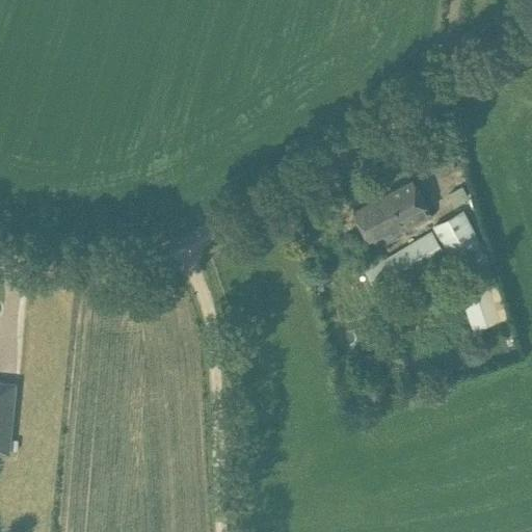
[(414,179),(354,209),(369,238),(372,236),(377,246),(406,232),(404,229),(431,214),(414,179)]
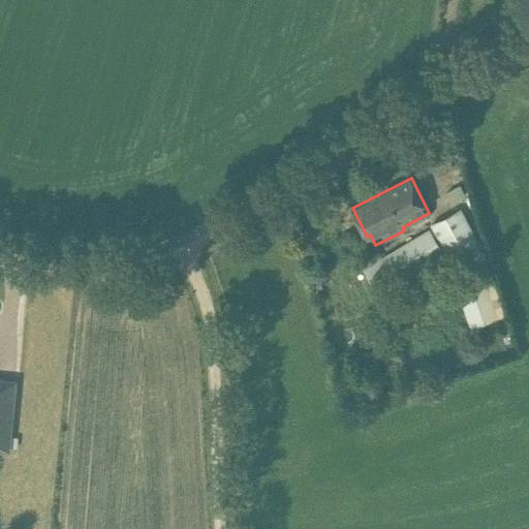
[(465,195),(460,185),(446,192),(453,203),(465,195)]
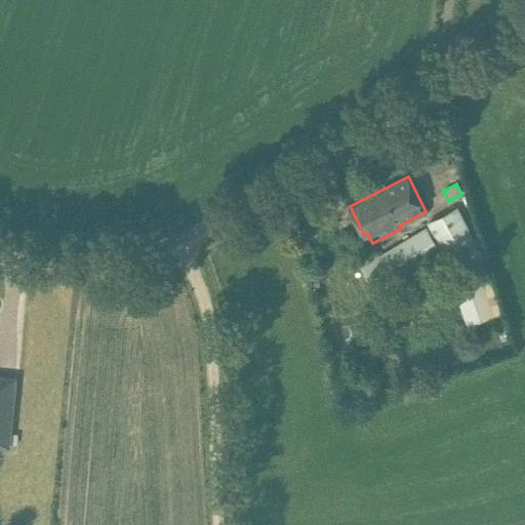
[(457,206),(427,223),(449,264),(454,260),(461,273),(479,263),(473,251),(479,247),(457,206)]
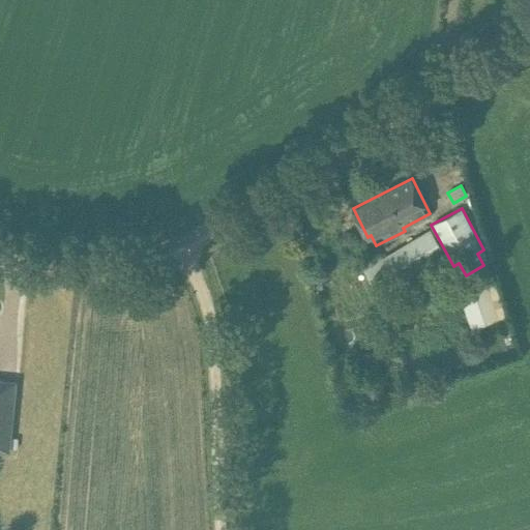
[(400,247),(363,269),(379,296),(447,257),(433,233),(431,229),(400,247)]
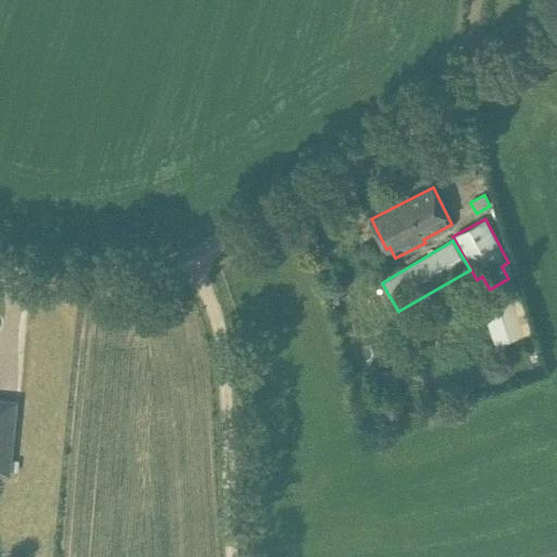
[(520,293),(481,306),(493,343),(532,330),(520,293)]
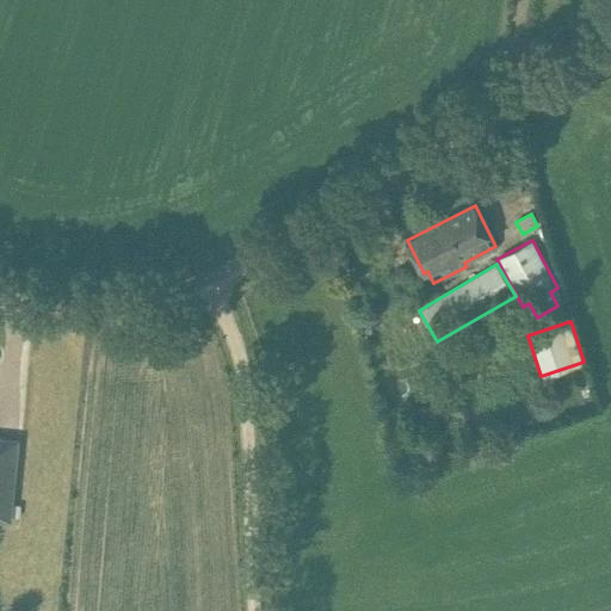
[(0,519),(10,520),(18,442),(0,439),(0,519)]
